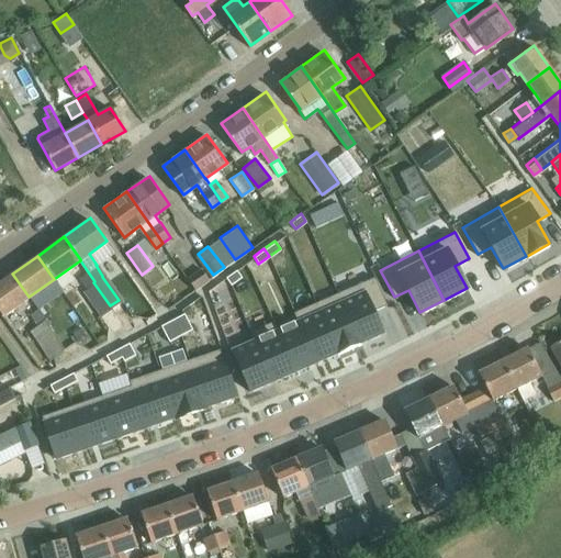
[(188,277),(195,288),(210,278),(202,267),(188,277)]
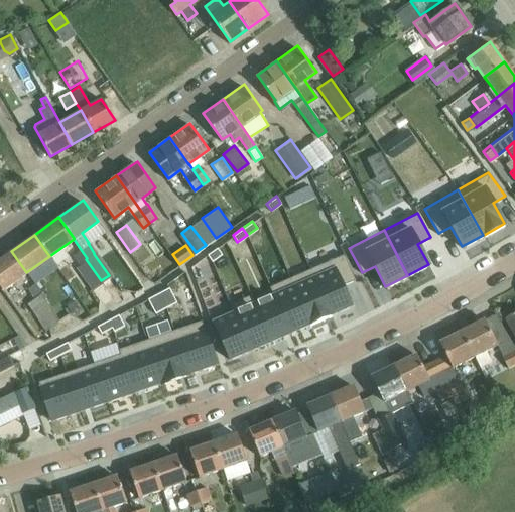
[(217,247),(207,254),(211,260),(221,253),(217,247)]
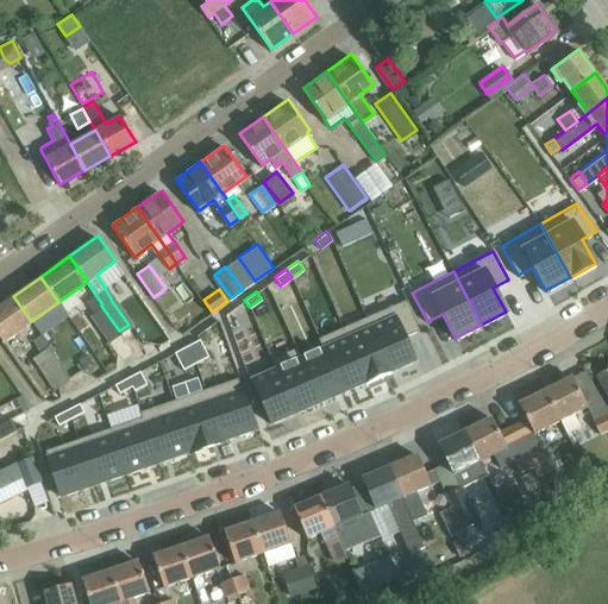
[(119,332),(119,331),(101,306),(102,304),(94,293),(86,299),(94,310),(89,314),(108,341),(119,332)]
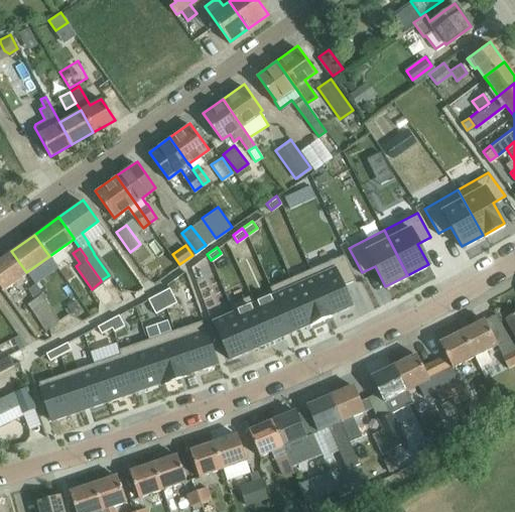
[(26,272),(11,251),(0,258),(0,285),(3,289),(26,272)]
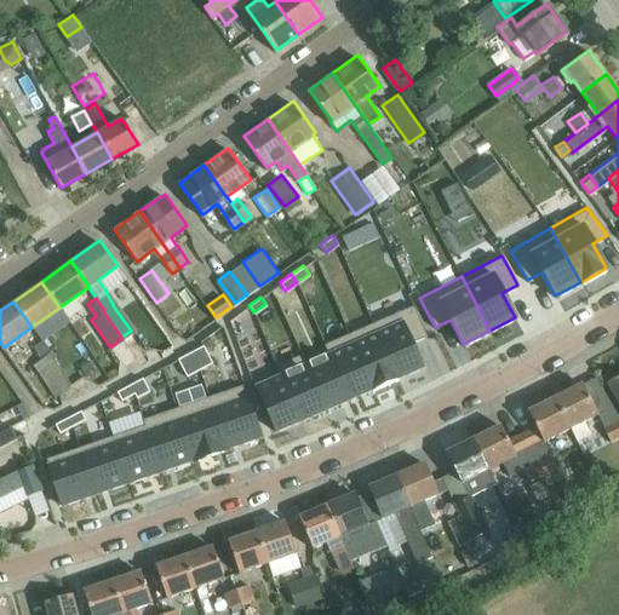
[(412,304),(372,322),(397,378),(397,377),(420,367),(410,342),(425,335),(412,304)]
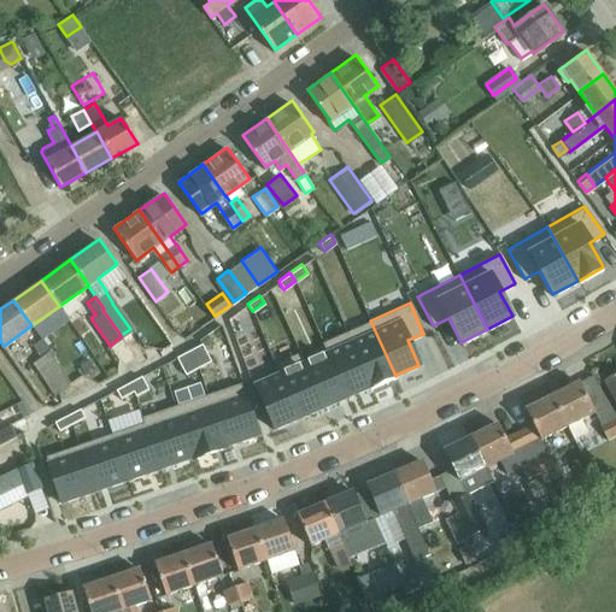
[(60,307),(40,324),(50,335),(69,317),(60,307)]
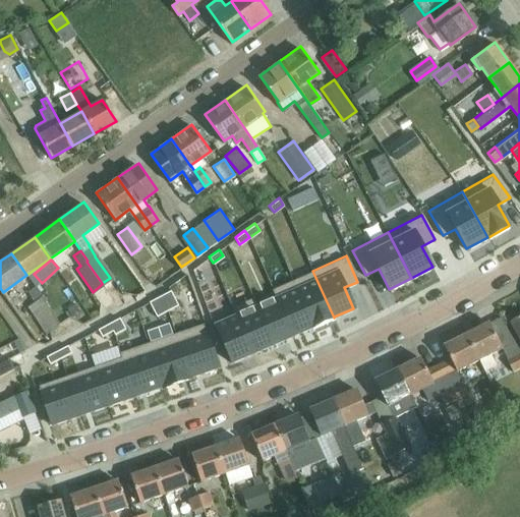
[(312,271),(292,279),(313,327),(334,318),(312,271)]
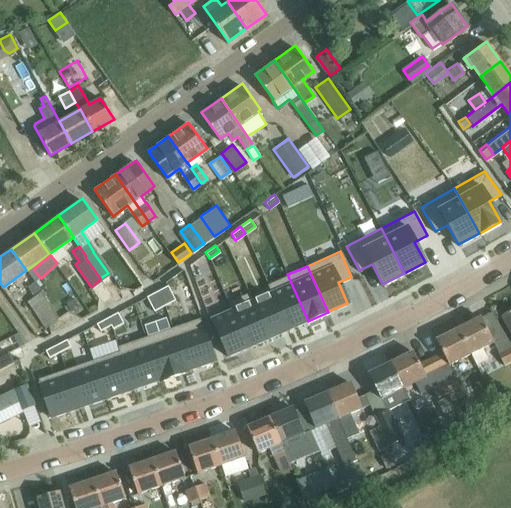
[(287,274),(266,284),(270,292),(271,292),(287,329),(306,321),(308,321),(287,274)]
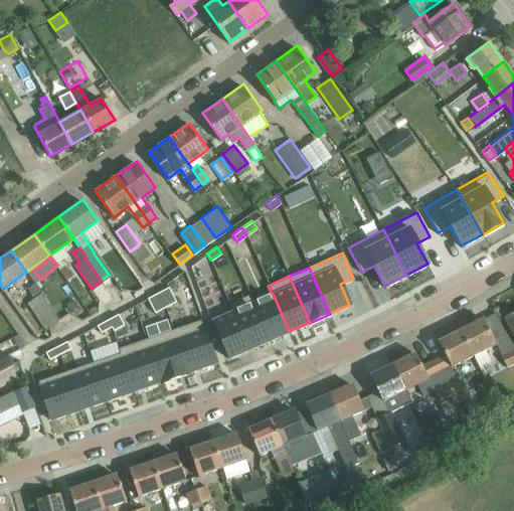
[(59,318),(33,282),(26,287),(33,298),(26,302),(44,329),(59,318)]
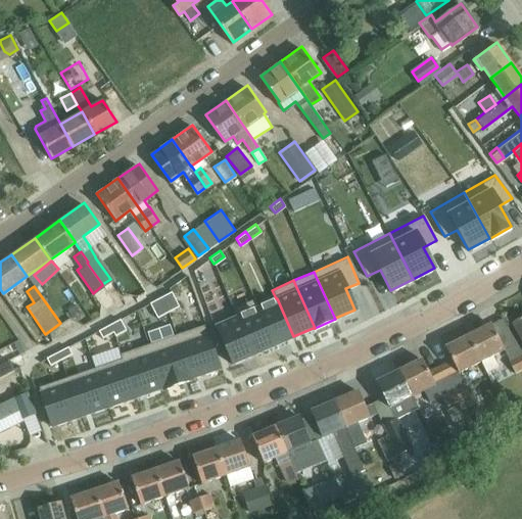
[(171,290),(159,296),(168,311),(178,304),(171,290)]
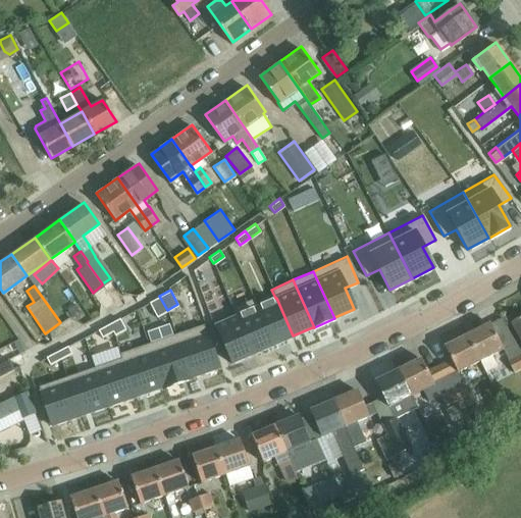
[(167,310),(159,296),(149,302),(156,316),(167,310)]
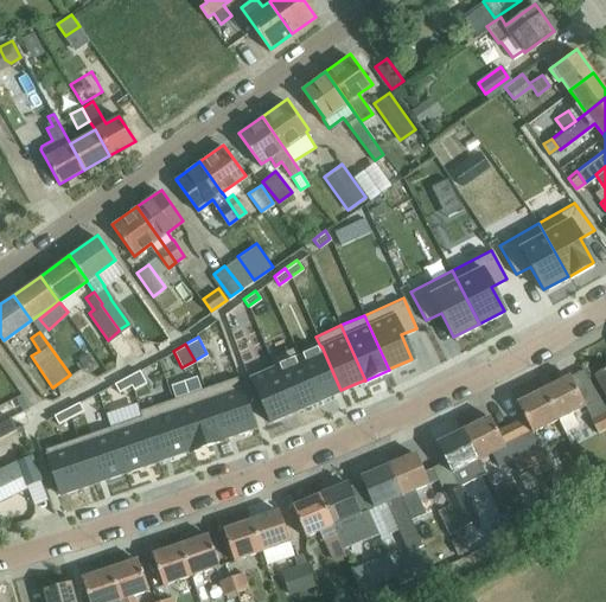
[(295,345),(269,357),(274,367),(293,410),(317,401),(298,357),(299,356),(295,345)]
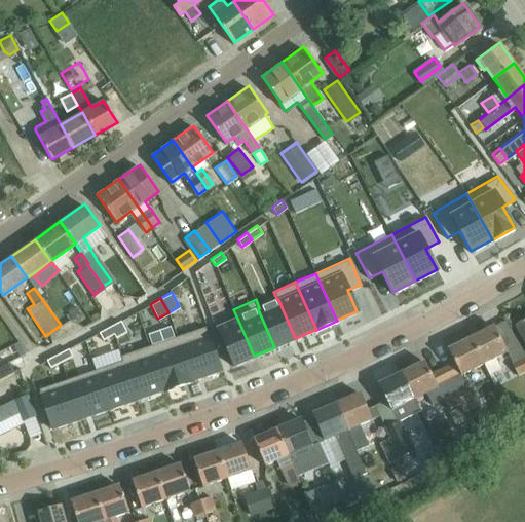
[(259,308),(258,309),(274,347),(295,338),(278,300),(277,300),(259,308)]
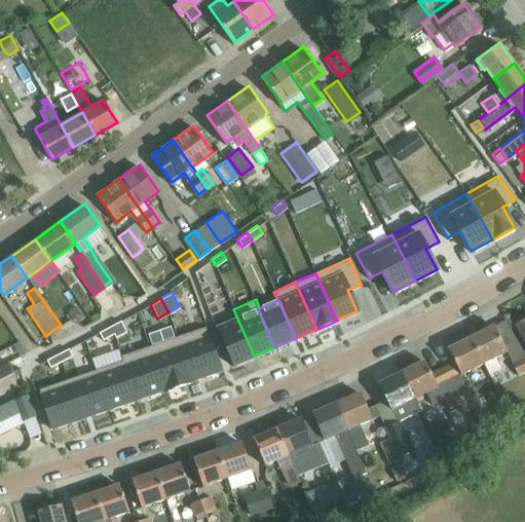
[(524,317),(515,324),(524,340),(524,317)]
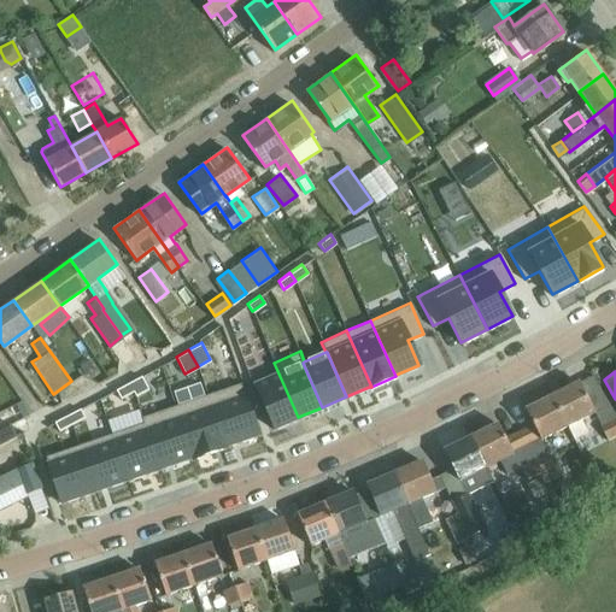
[(279,374),(254,383),(274,428),(298,417),(279,374)]
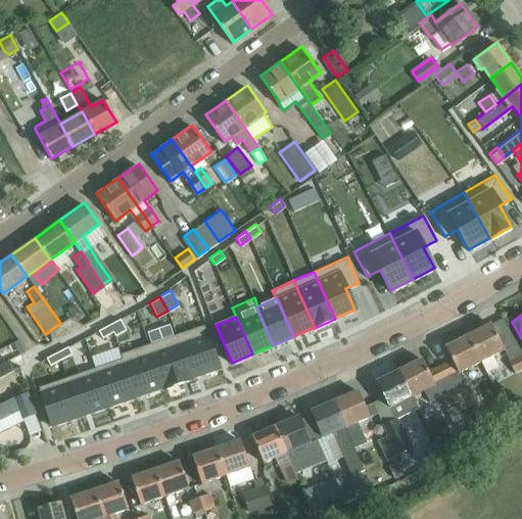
[(120,318),(108,324),(112,331),(114,334),(125,329),(120,318)]
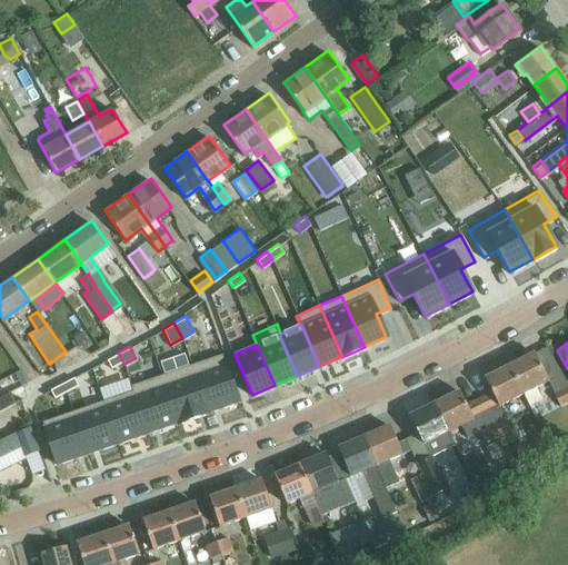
[(528,404),(540,398),(534,386),(547,379),(534,352),(508,364),(522,392),(528,404)]
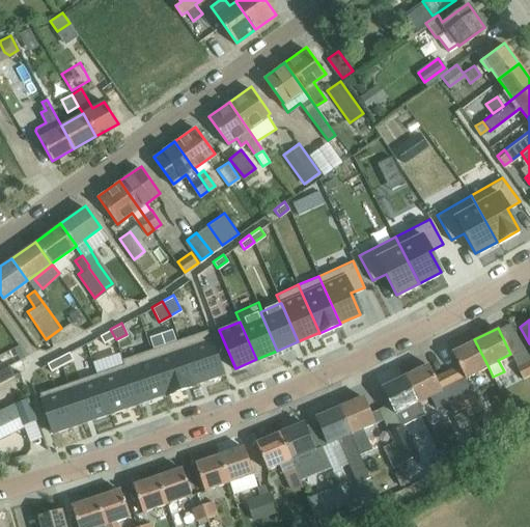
[(114,336),(110,329),(99,334),(103,341),(114,336)]
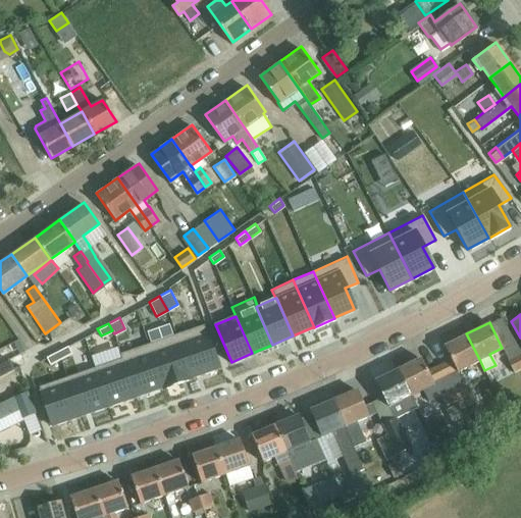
[(203,323),(175,332),(191,377),(191,376),(218,367),(203,323)]
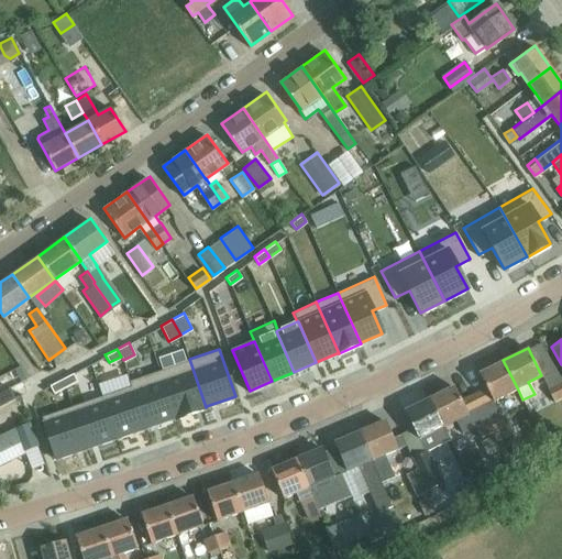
[(189,359),(160,370),(176,418),(206,407),(189,359)]
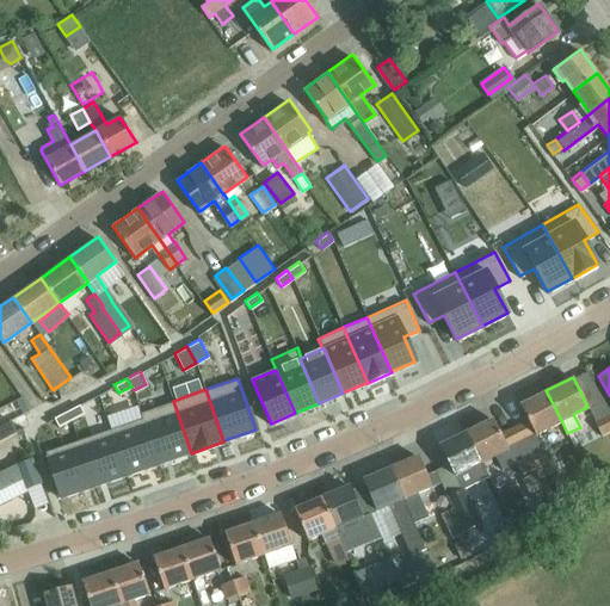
[(546,390),(519,404),(527,419),(513,426),(535,467),(548,459),(534,433),(561,420),(546,390)]
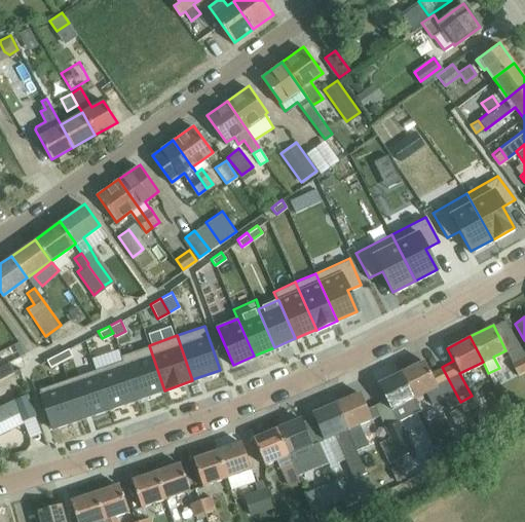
[(149,345),(120,355),(136,399),(162,389),(162,390),(164,390),(149,345)]
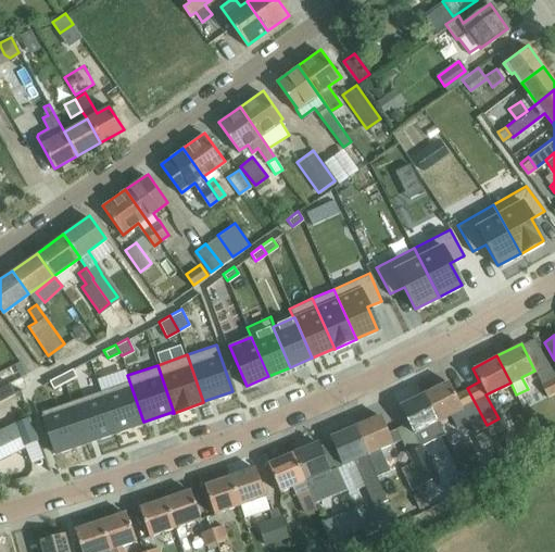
[(72,367),(60,374),(64,381),(75,375),(72,367)]
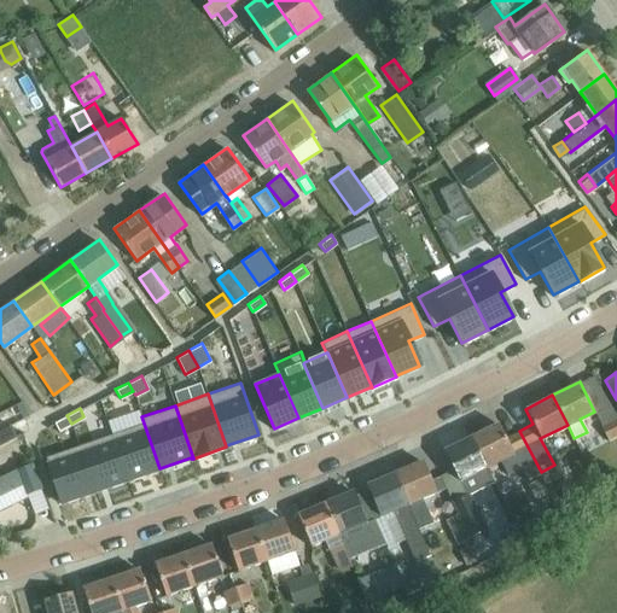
[(71,424),(67,415),(53,421),(58,430),(71,424)]
